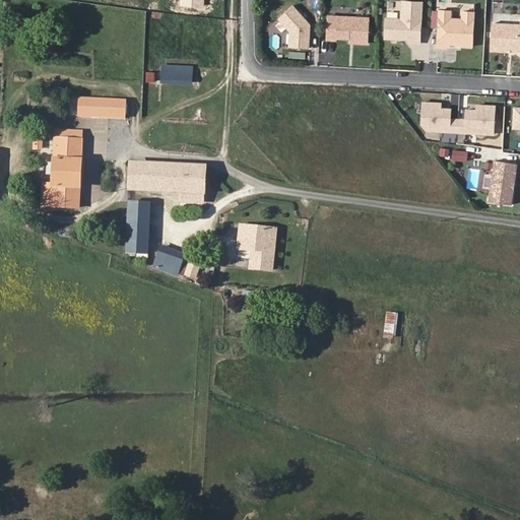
[(401,19),(386,19),(385,38),(411,39),(411,43),(419,43),(421,2),(402,1),(401,19)]
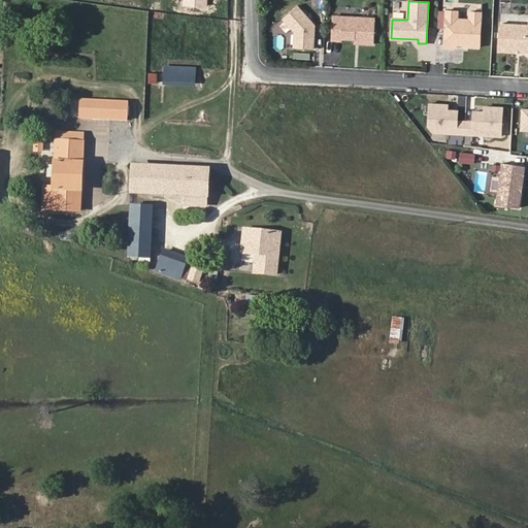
[(297,5),(283,19),(295,31),(294,47),(314,48),(315,25),(297,5)]
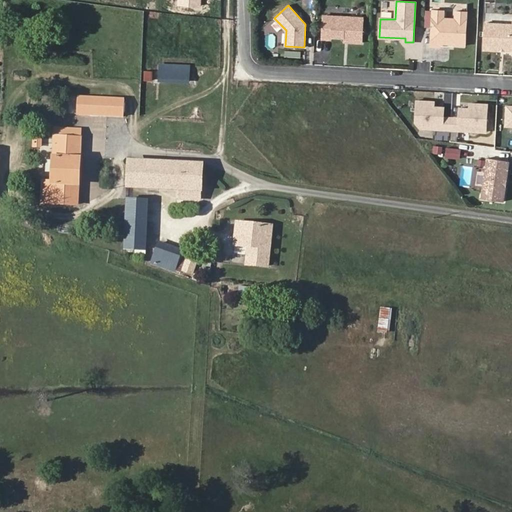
[(443,10),(432,9),(430,46),(439,46),(442,44),(446,40),(450,40),(453,44),(465,45),(466,11),(455,10),(455,18),(451,21),(446,21),(443,17),(443,10)]
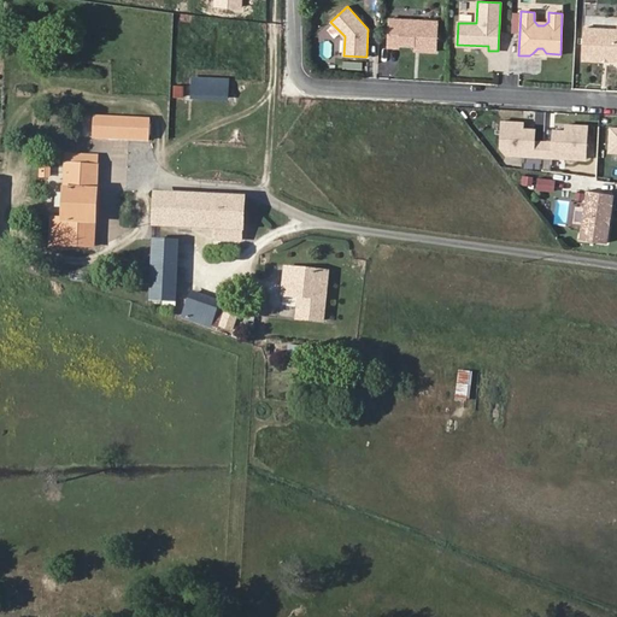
[(438,21),(389,18),(388,43),(399,43),(415,45),(425,45),(425,51),(435,51),(438,21)]
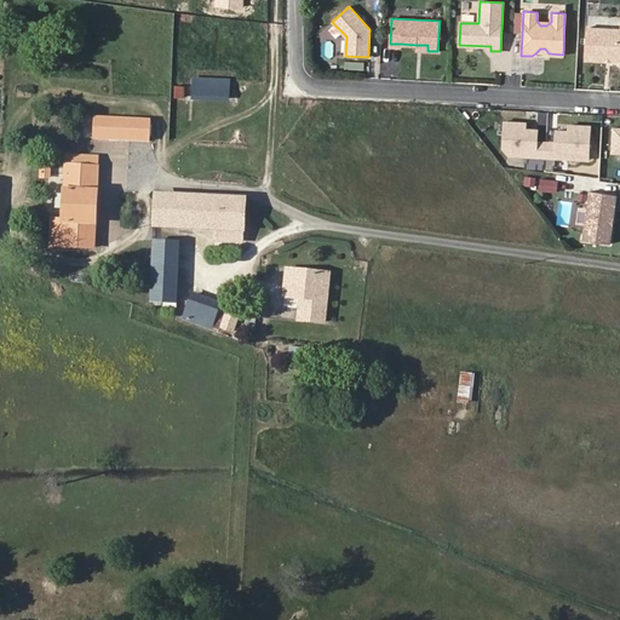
[(619,28),(587,27),(585,58),(619,59),(619,28)]
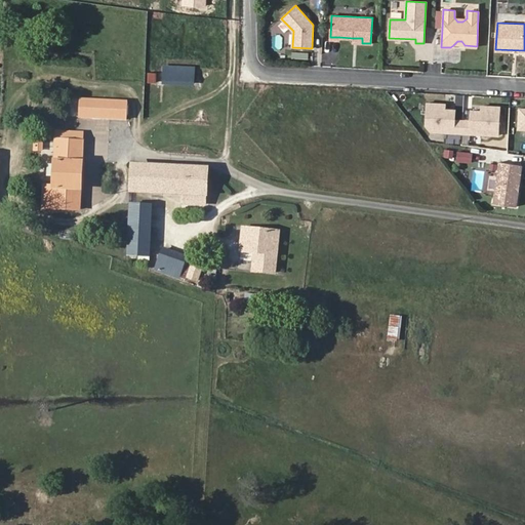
[(195,83),(196,67),(165,65),(164,81),(195,83)]
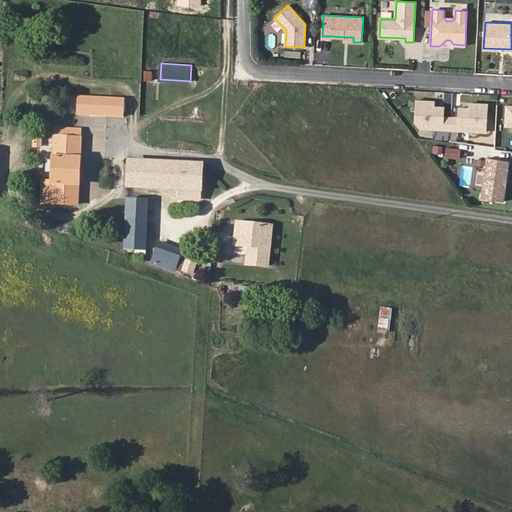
[(144,80),(152,80),(152,72),(144,72),(144,80)]
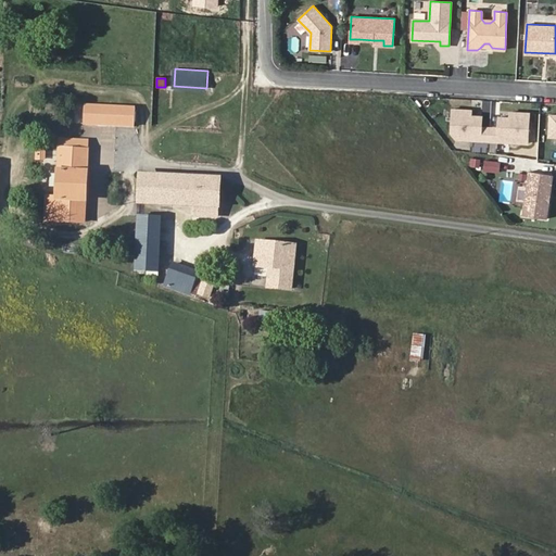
[(135,127),(136,109),(86,106),(85,125),(135,127)]
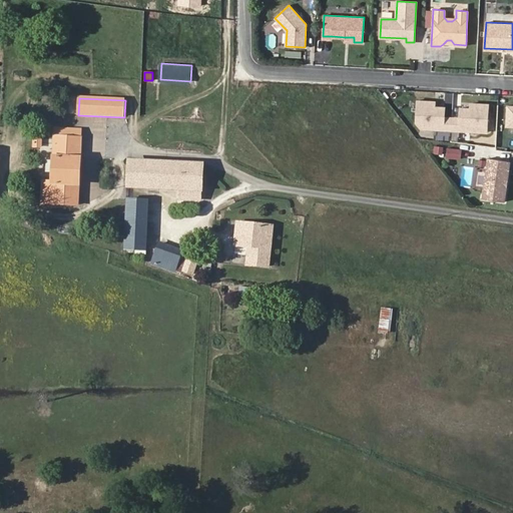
[(436,101),(418,100),(417,128),(444,129),(444,125),(452,125),(460,126),(460,130),(487,132),(489,104),(471,103),(471,108),(461,108),(460,117),(453,117),(445,117),(445,107),(435,106),(436,101)]
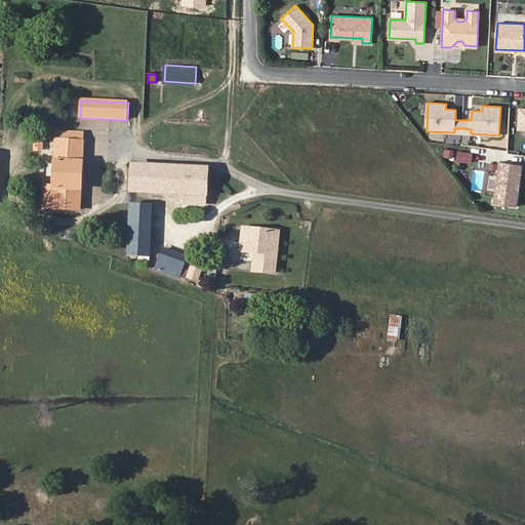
[(58,132),(57,140),(83,140),(83,133),(58,132)]
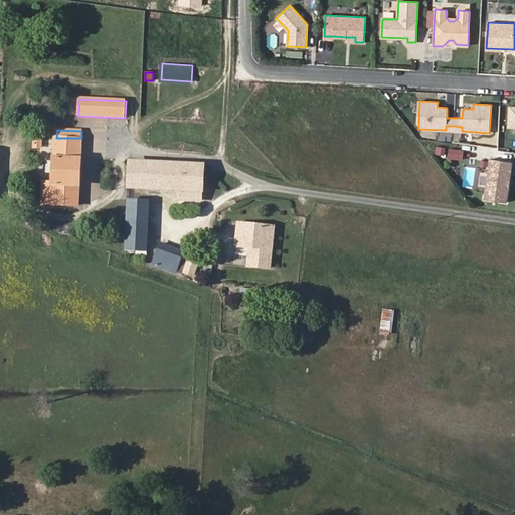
[(81,138),(56,138),(54,181),(43,181),(42,203),(78,205),(81,138)]
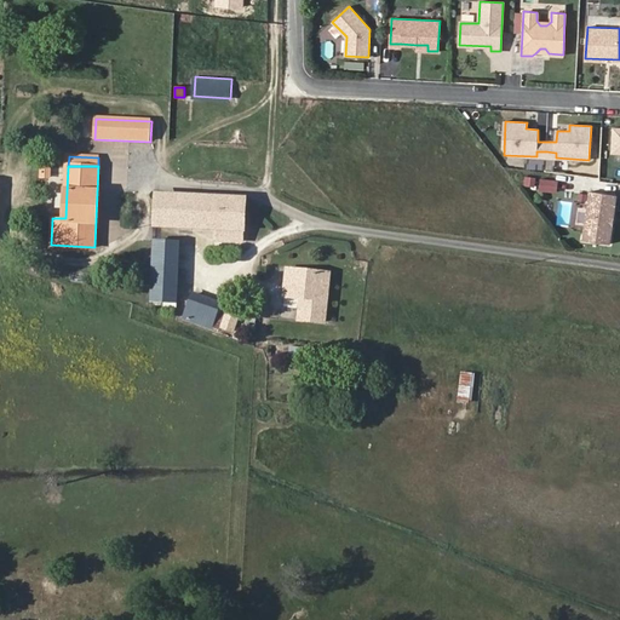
[(558,179),(543,177),(540,188),(557,190),(558,179)]
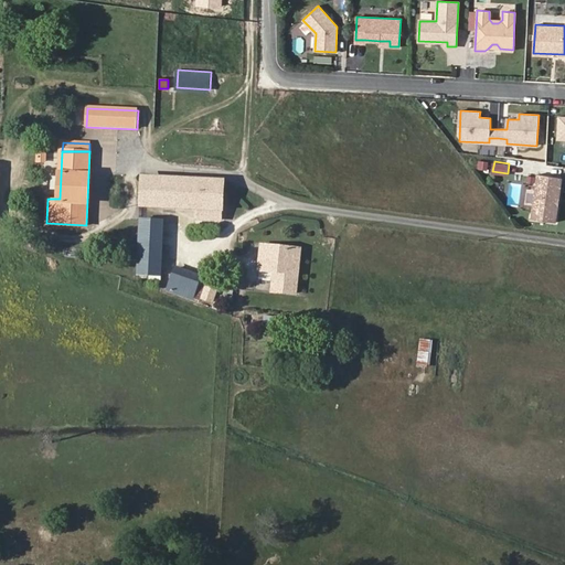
[(562,178),(539,174),(532,220),(556,222),(562,178)]
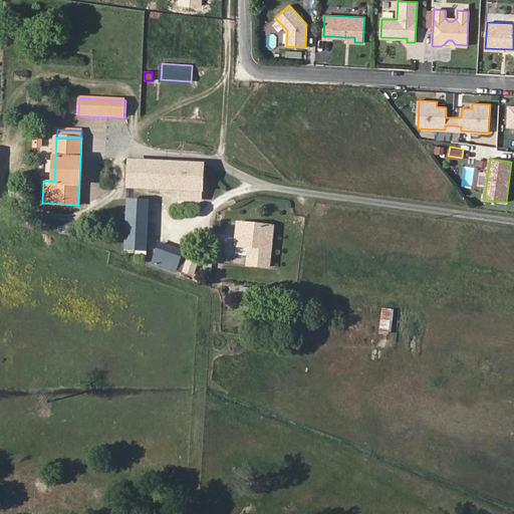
[(201,202),(203,165),(130,162),(129,190),(179,192),(180,201),(201,202)]
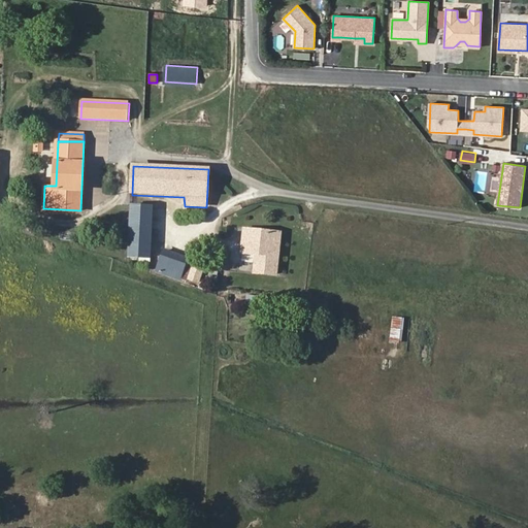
[(491,193),(498,193),(499,174),(493,173),(491,193)]
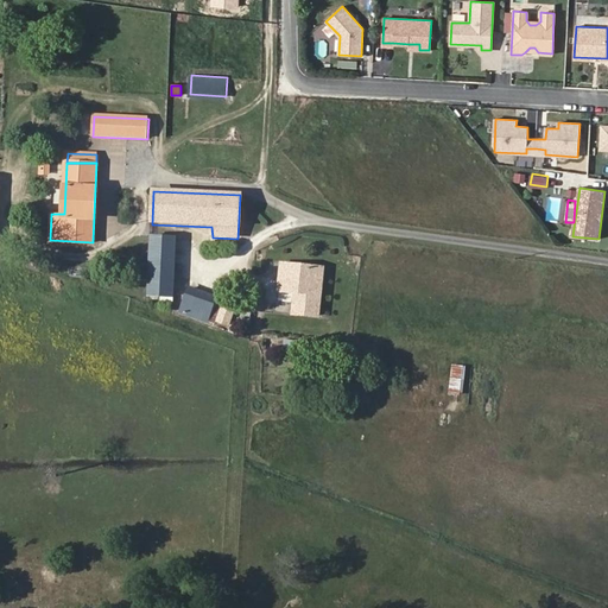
[(176,240),(152,239),(150,297),(162,297),(163,302),(173,302),(176,240)]
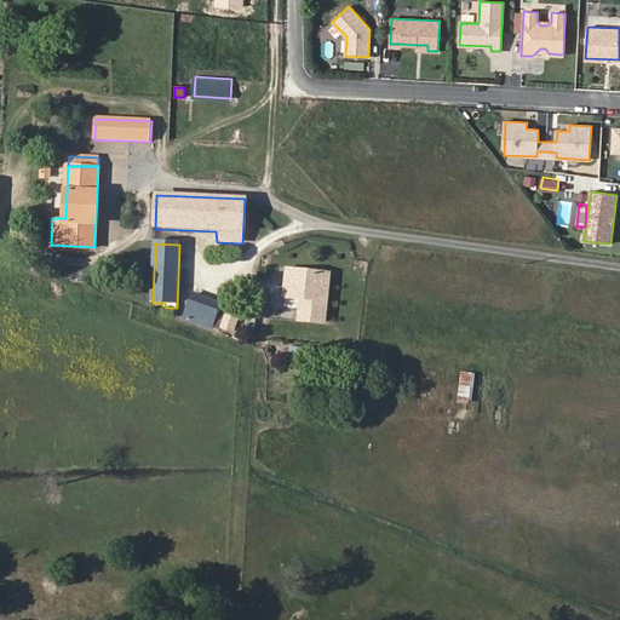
[(288,297),(306,298),(306,321),(331,322),(332,276),(288,274),(288,297)]
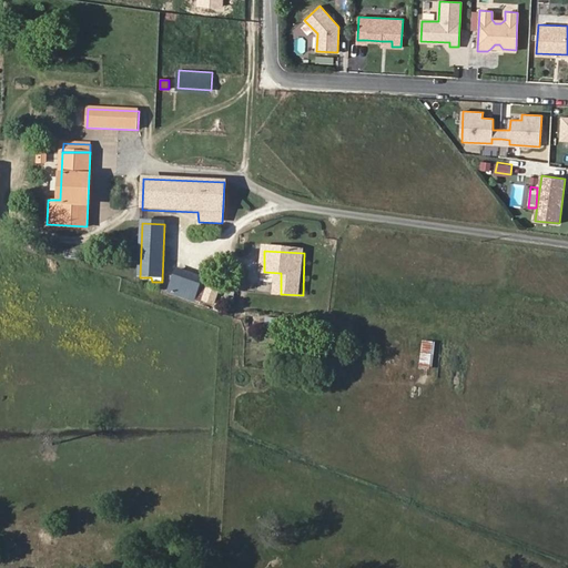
[(176,271),(170,292),(192,300),(200,279),(176,271)]
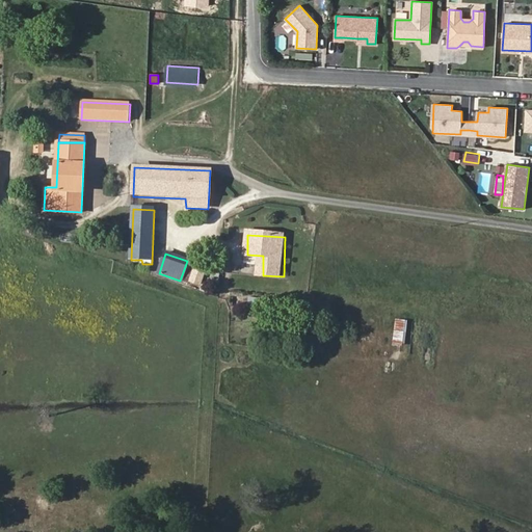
[(200,285),(204,271),(195,269),(191,282),(200,285)]
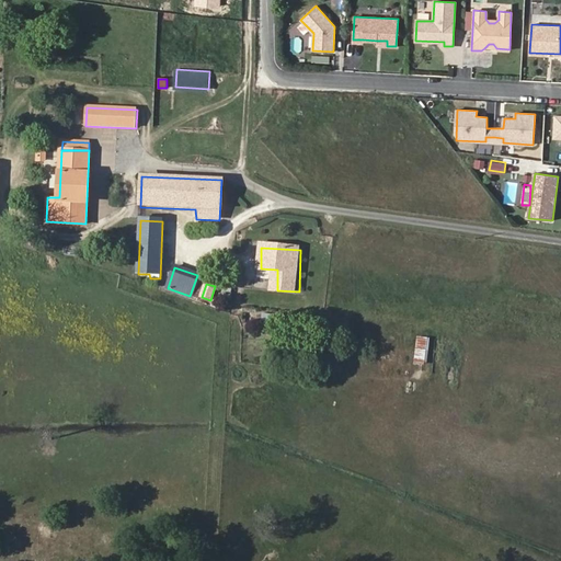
[(263,316),(263,321),(309,327),(310,321),(263,316)]
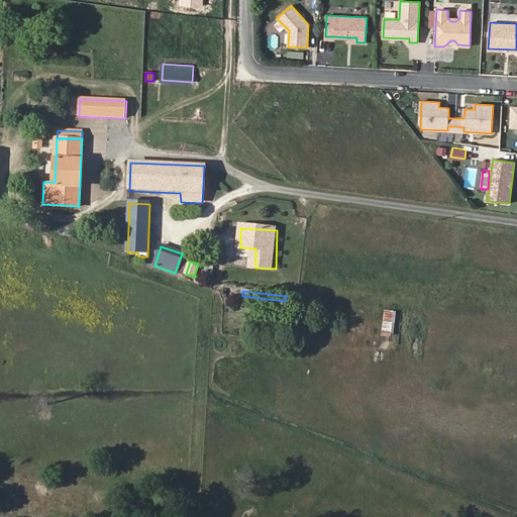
[(394,336),(396,311),(384,310),(382,335),(394,336)]
